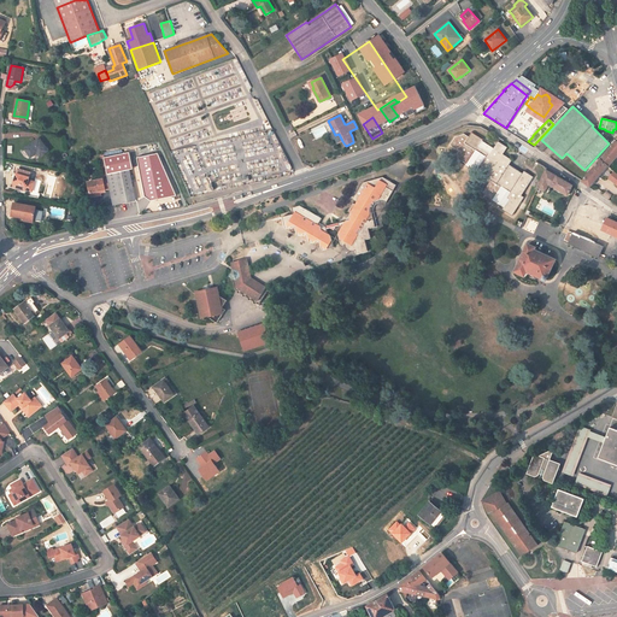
[(505,206),(503,210),(512,216),(524,198),(522,195),(534,177),(524,171),(523,174),(510,165),(512,160),(504,154),(507,147),(499,141),(491,153),(480,145),(483,140),(472,131),(469,136),(464,133),(456,136),(451,145),(460,151),(458,153),(459,159),(468,164),(477,151),(486,156),(480,165),(488,171),(486,176),(492,180),(483,192),(494,199),(501,187),(511,192),(506,199),(509,200),(505,206)]
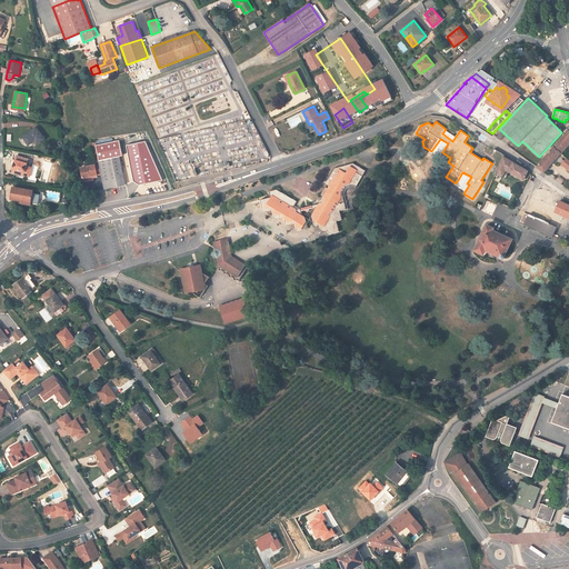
[(23,138),(29,146),(35,141),(37,145),(45,139),(37,128),(23,138)]
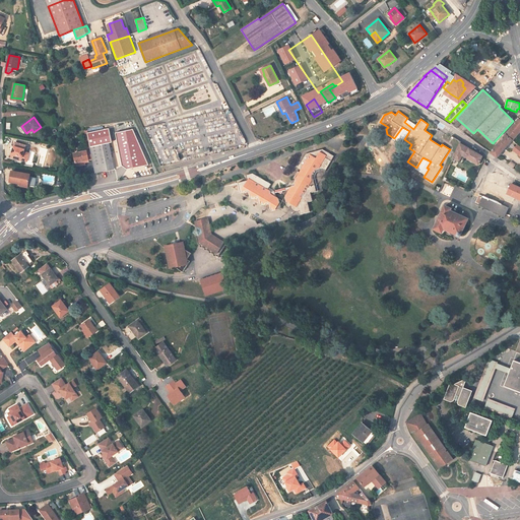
[(519,120),(519,119),(505,134),(506,135),(512,140),(519,130),(519,120)]
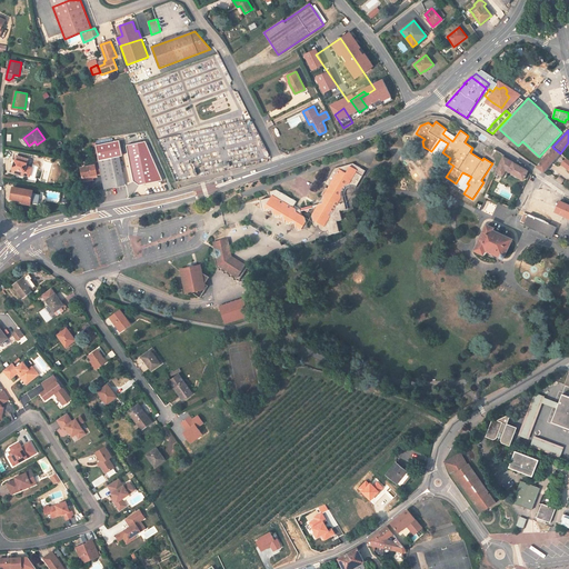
[(431,151),(439,157),(442,152),(448,143),(440,139),(431,151)]
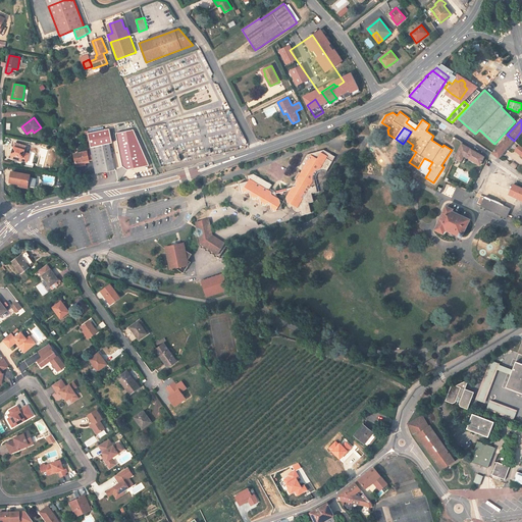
[(508,136),(492,153),(500,158),(514,141),(508,136)]
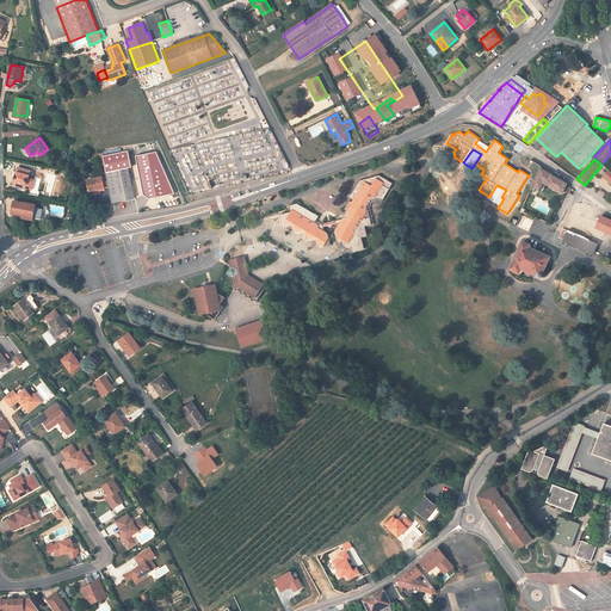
[(29,178),(31,171),(18,167),(13,185),(25,189),(25,187),(29,178)]
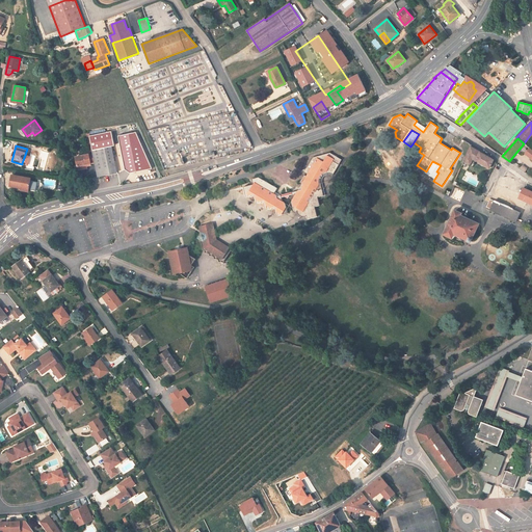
[(98,177),(117,173),(111,147),(92,151),(96,162),(98,177)]
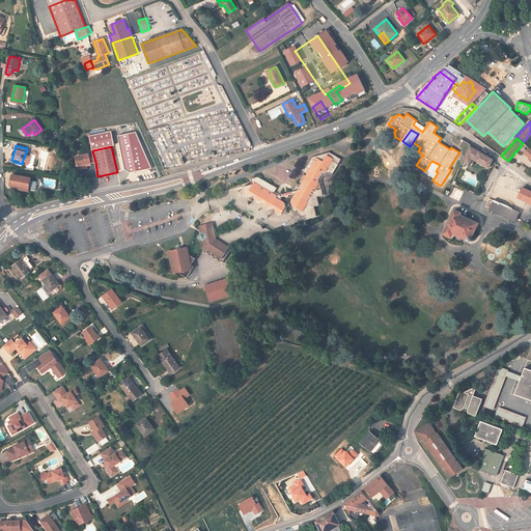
[(493,160),(470,146),(463,161),(469,164),(472,159),(488,168),(493,160)]
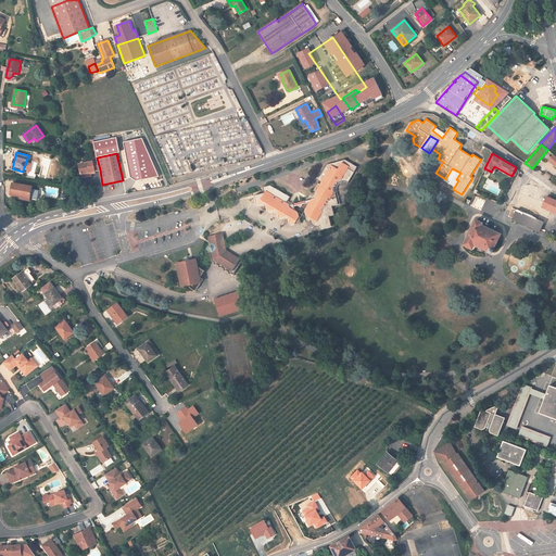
[(95,171),(100,169),(97,158),(92,159),(92,162),(79,165),(80,174),(90,172),(95,171)]
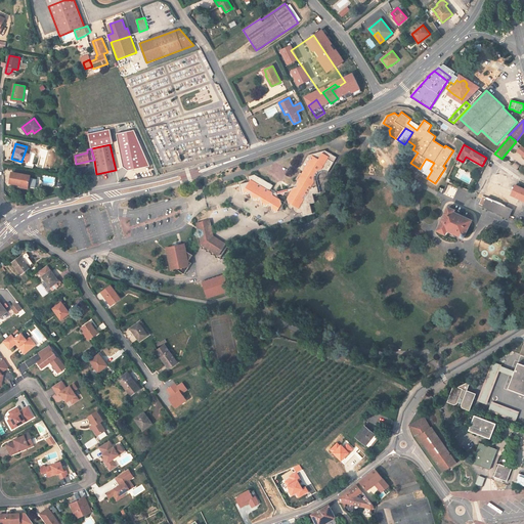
[(326,172),(328,173),(337,157),(325,150),(307,155),(299,169),(304,172),(303,174),(299,172),(295,179),(299,181),(297,185),(297,186),(288,189),(288,191),(289,194),(289,197),(289,198),(288,199),(291,208),(293,208),(294,209),(294,210),(296,212),(297,213),(299,213),(300,213),(302,213),(303,216),(313,213),(310,204),(315,202),(314,197),(313,194),(320,192),(317,179),(317,178),(317,177),(318,175),(319,174),(320,173),(323,172),(324,172),(326,172)]
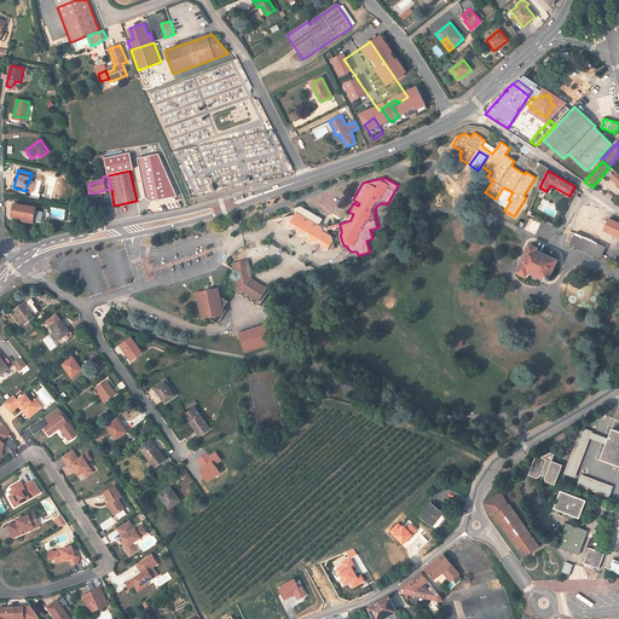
[(503,187),(496,200),(507,207),(510,201),(508,200),(513,192),(503,187)]
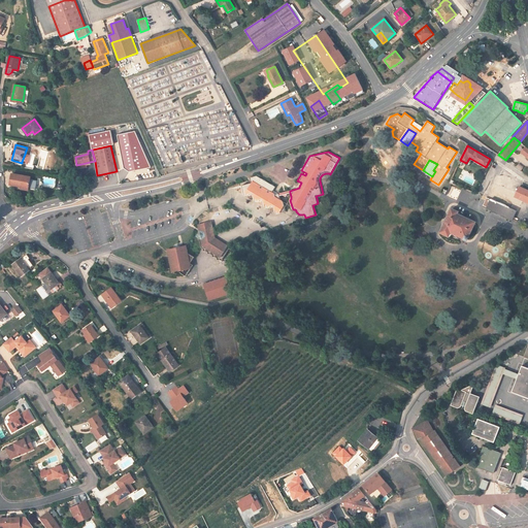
[(29,188),(31,177),(12,174),(10,185),(22,187),(29,188)]
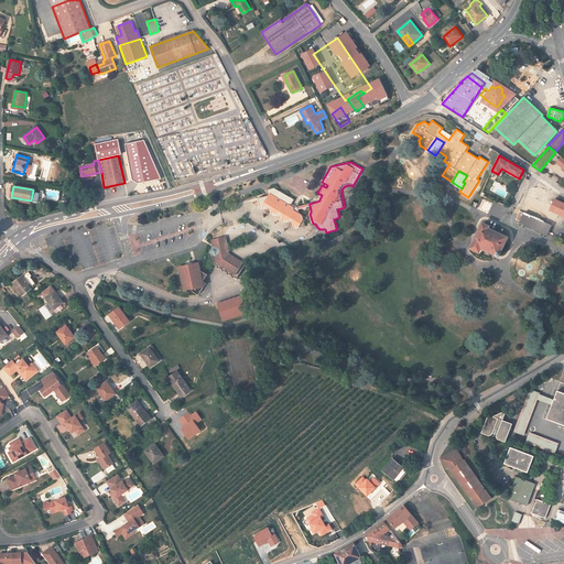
[(295,229),(305,226),(303,215),(302,215),(301,215),(301,214),(300,213),(297,207),(294,208),(293,207),(291,206),(295,199),(274,187),(267,190),(269,195),(258,198),(261,209),(270,206),(272,215),(281,213),(283,223),(292,219),(295,229)]
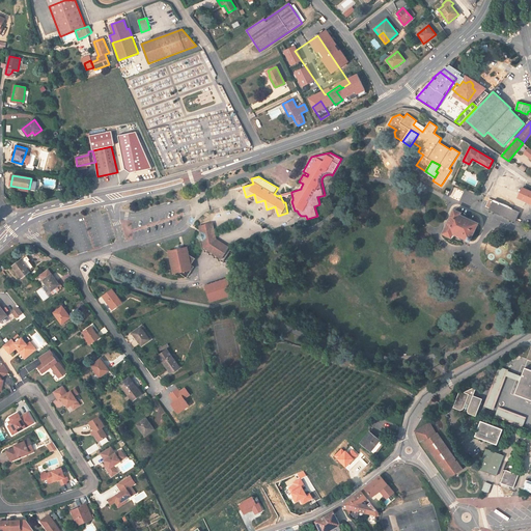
[(520,212),(519,213),(520,213),(525,201),(530,203),(530,191),(522,188),(520,194),(496,185),(490,199),(488,199),(485,206),(490,208),(494,199),(520,212)]
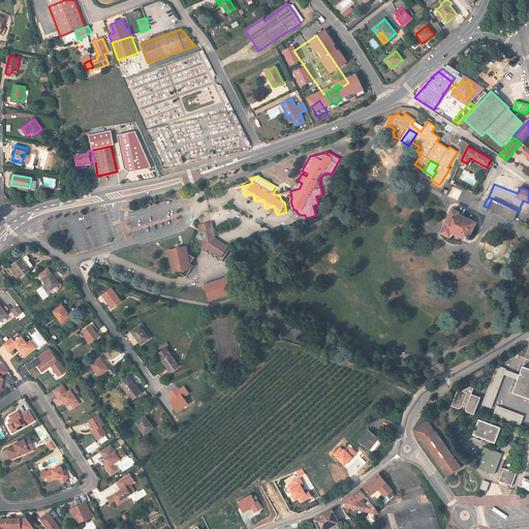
[(488,208),(487,209),(514,221),(517,212),(518,211),(492,198),(488,208)]
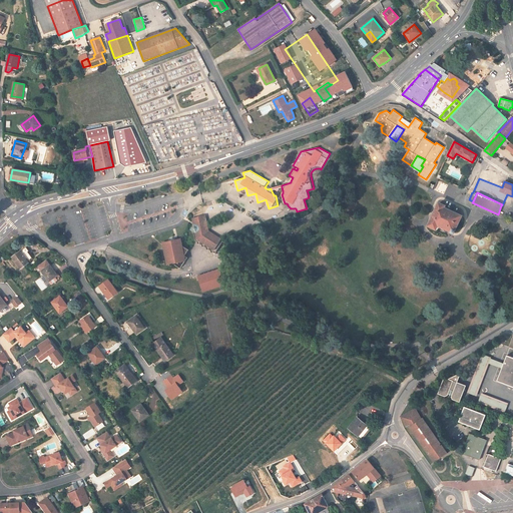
[(439,202),(429,225),(436,229),(438,224),(447,229),(452,231),(451,231),(454,233),(456,230),(455,230),(462,215),(448,209),(444,207),(445,205),(439,202)]
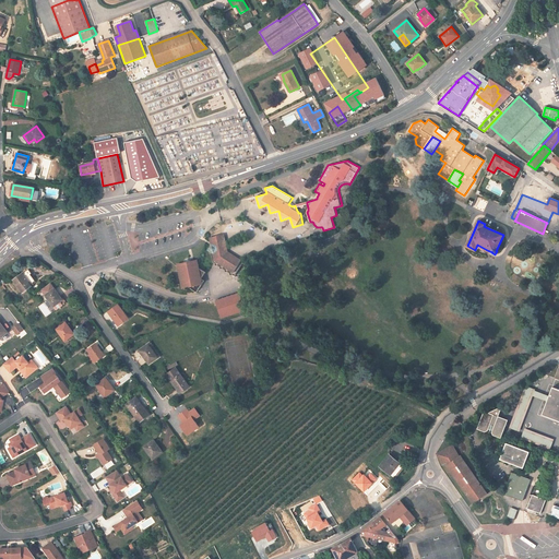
[(228,252),(224,235),(210,238),(211,244),(211,245),(207,250),(211,252),(213,262),(235,276),(244,263),(244,262),(228,252)]
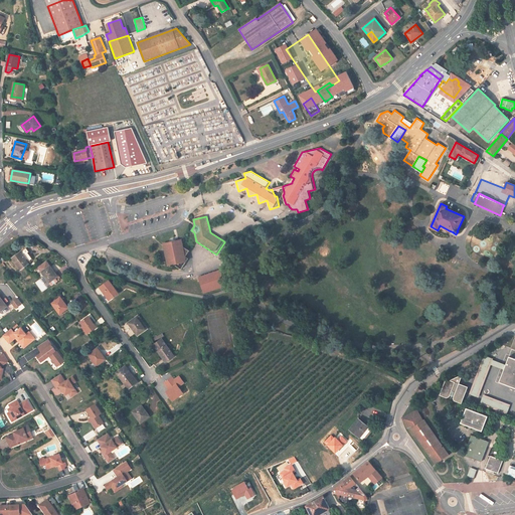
[(169,244),(164,245),(169,267),(173,266),(182,271),(189,260),(186,258),(189,251),(183,247),(182,240),(176,242),(176,243),(173,244),(173,243),(171,242),(169,244)]
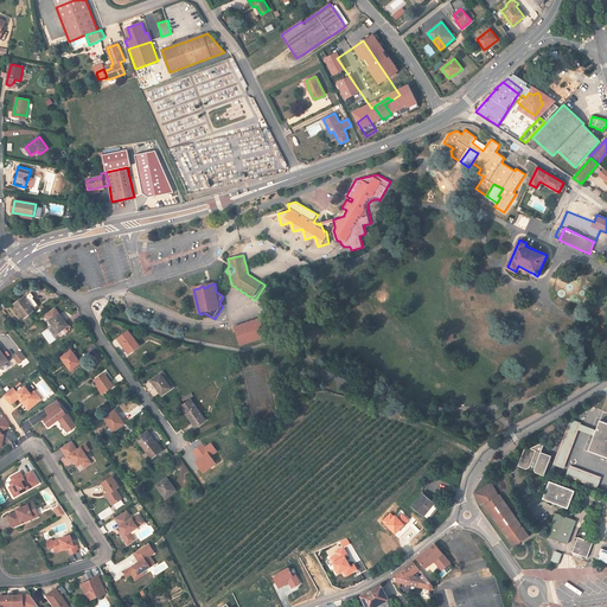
[(16,305),(25,318),(33,311),(32,310),(38,305),(33,298),(34,298),(31,292),(16,305)]
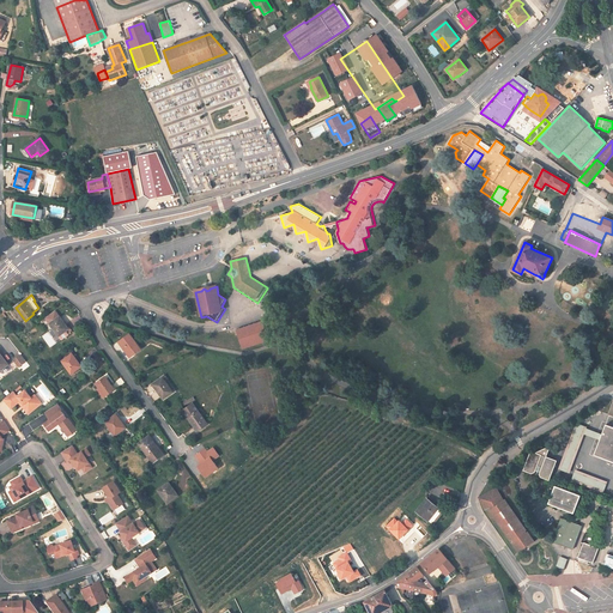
[(61,340),(72,333),(68,329),(66,325),(60,316),(49,325),(61,340)]
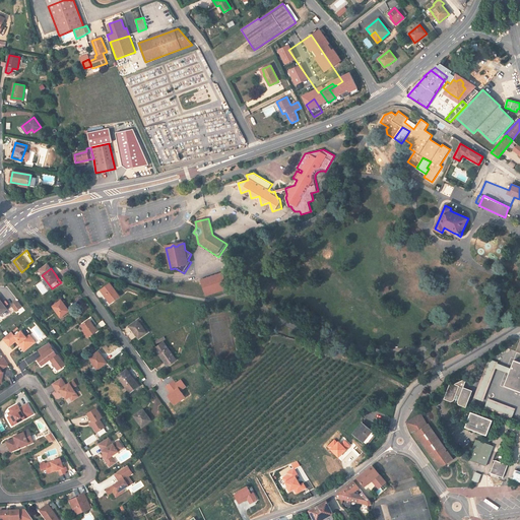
[(222,272),(200,279),(205,297),(228,289),(222,272)]
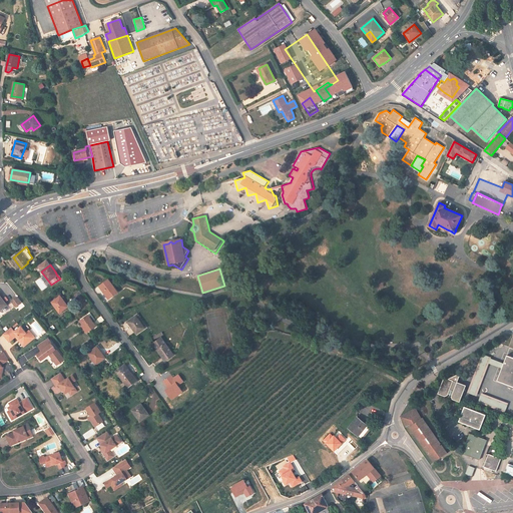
[(108,280),(100,287),(108,297),(110,296),(111,297),(116,293),(113,289),(115,289),(108,280)]
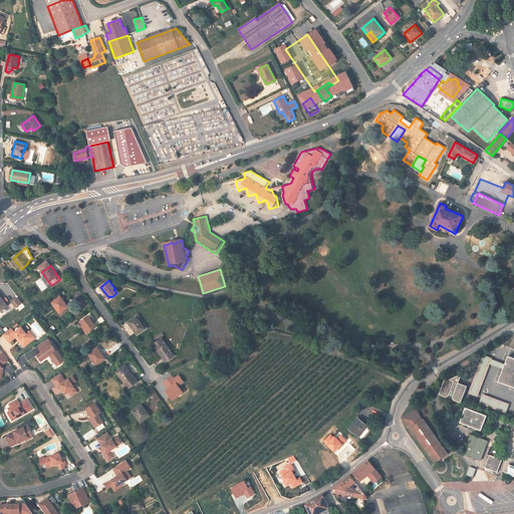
[(0,311),(3,309),(8,305),(0,294),(0,311)]
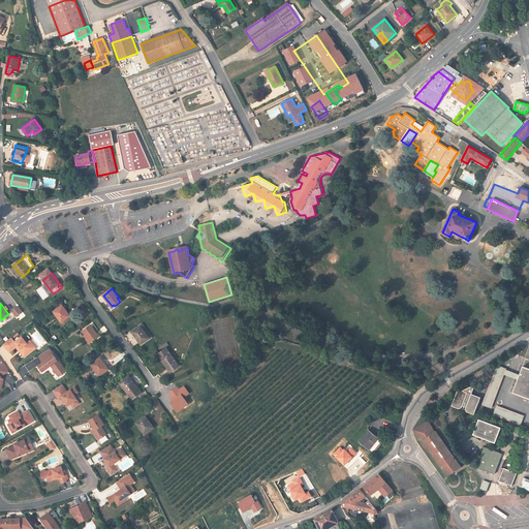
[(54,312),(62,322),(69,316),(66,312),(67,312),(62,306),(54,312)]
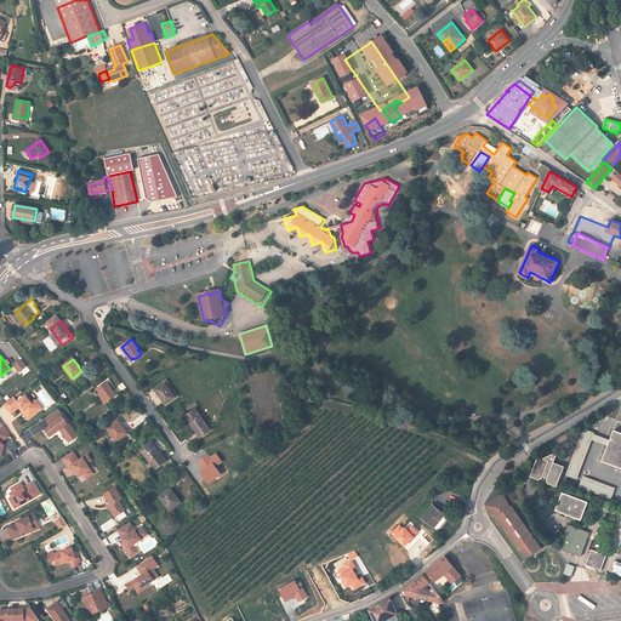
[(20,371),(26,366),(21,360),(15,365),(20,371)]
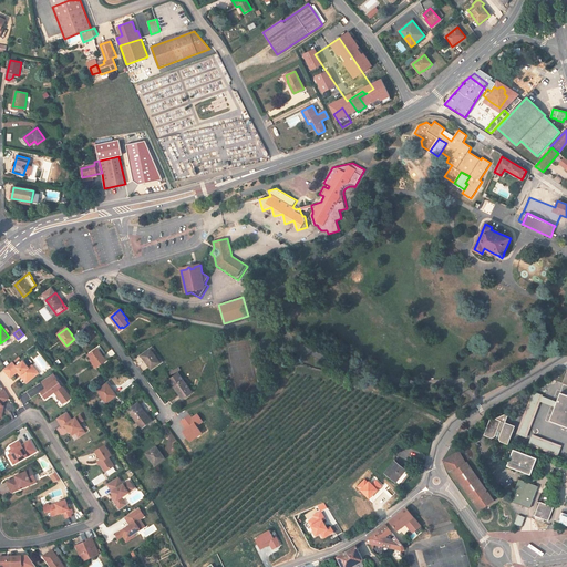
[(98,367),(106,361),(98,349),(89,354),(92,359),(94,362),(92,363),(95,368),(96,366),(98,367)]
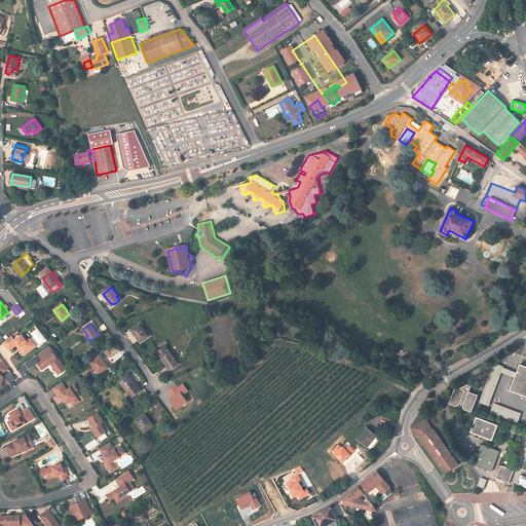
[(141,342),(148,337),(140,325),(138,327),(137,326),(133,329),(135,333),(134,334),(141,342)]
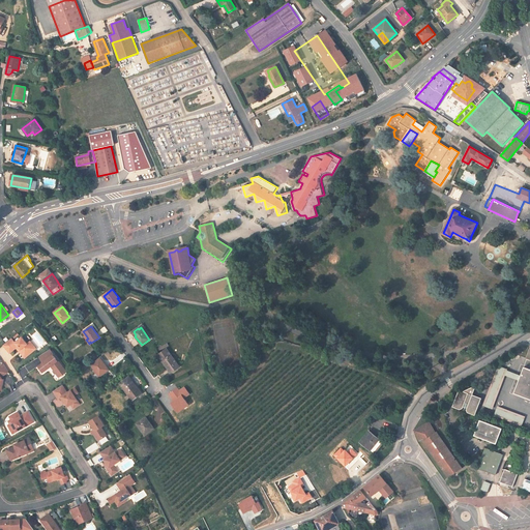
[(11,339),(3,345),(9,353),(17,348),(19,351),(20,350),(21,352),(20,353),(25,358),(32,352),(30,349),(33,346),(30,342),(27,344),(22,337),(15,343),(11,339)]
